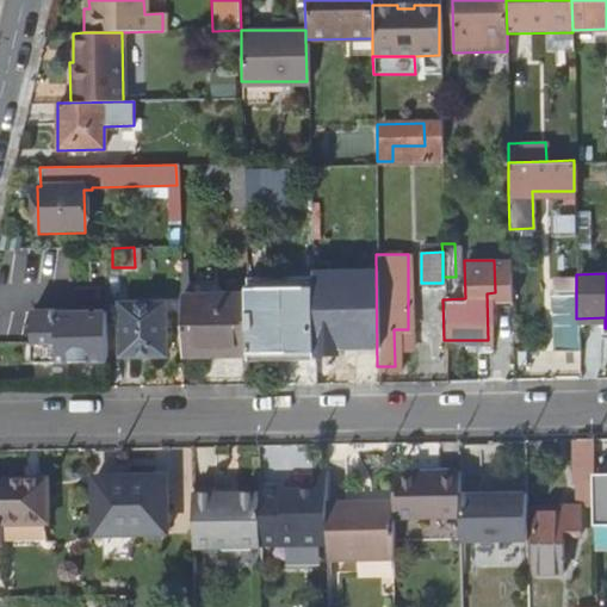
[(245,277),(245,289),(310,286),(310,274),(245,277)]
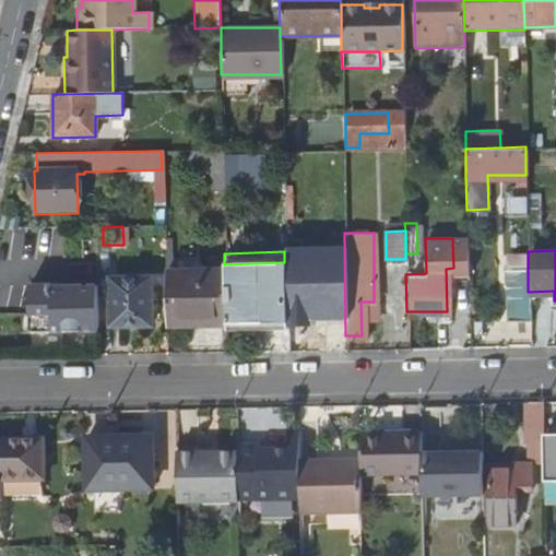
[(224,270),(225,323),(285,322),(284,295),(284,262),(224,264),(224,270)]
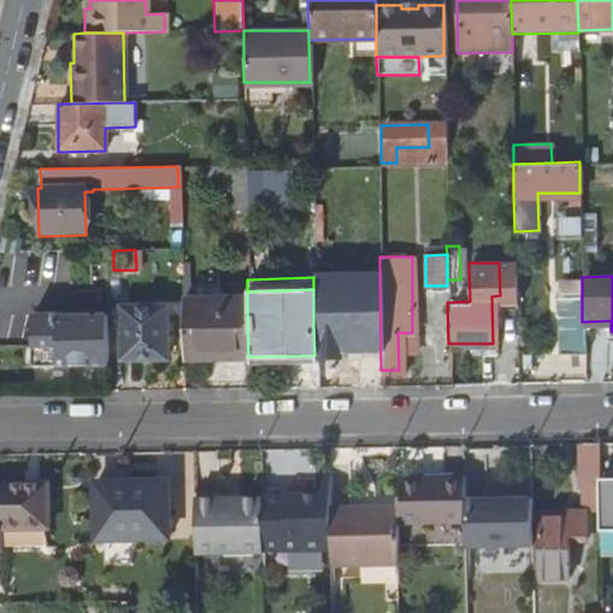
[(559,352),(583,352),(582,324),(582,322),(581,292),(558,292),(559,352)]
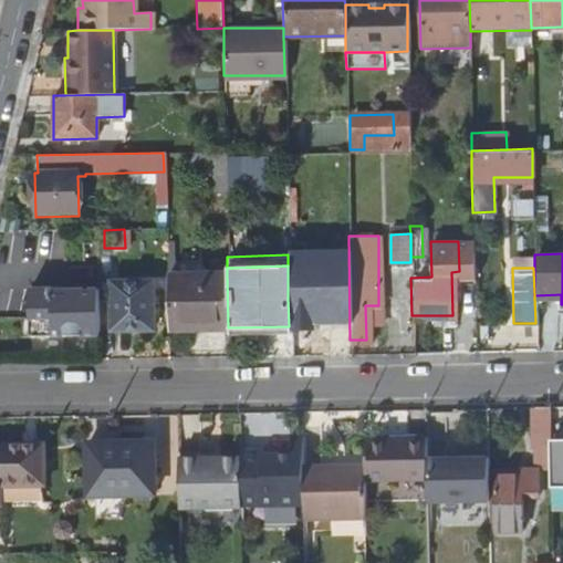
[(166,275),(167,330),(228,327),(227,273),(166,275)]
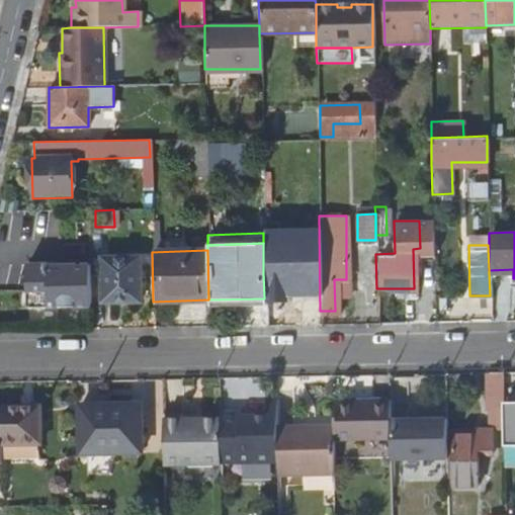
[(263,273),(264,298),(264,305),(264,309),(319,308),(319,254),(305,254),(306,273),(263,273)]
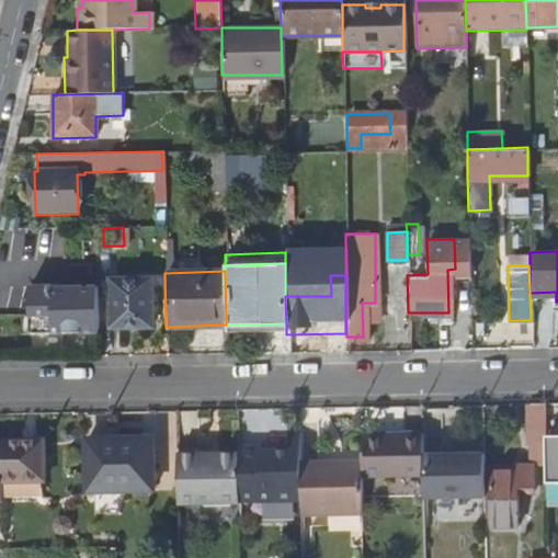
[(109,281),(110,328),(150,326),(149,280),(109,281)]
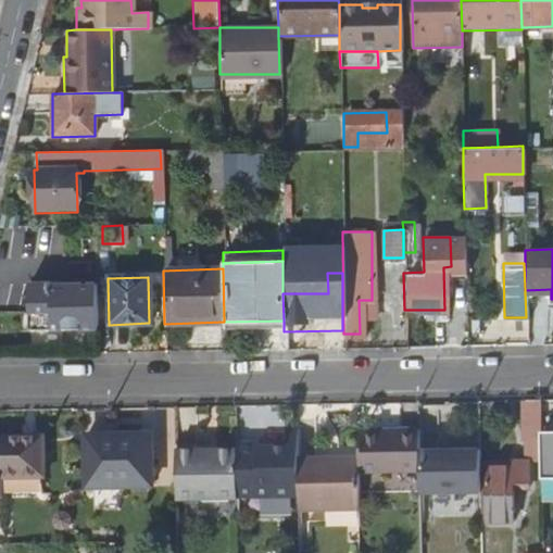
[(109,325),(108,278),(93,278),(93,285),(95,325),(109,325)]
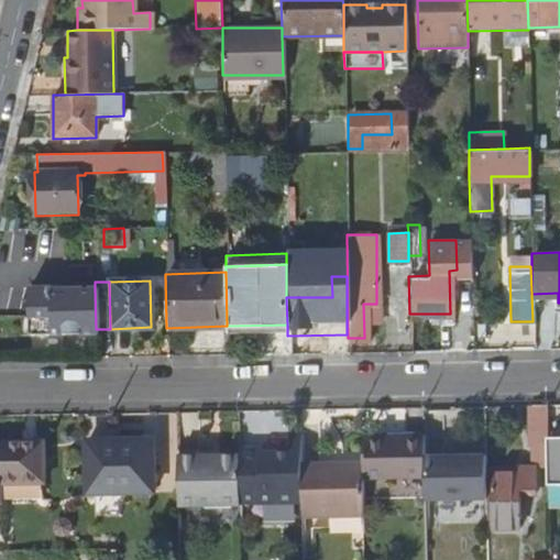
[(96,329),(95,288),(50,288),(50,287),(26,287),(28,336),(96,335),(96,329)]
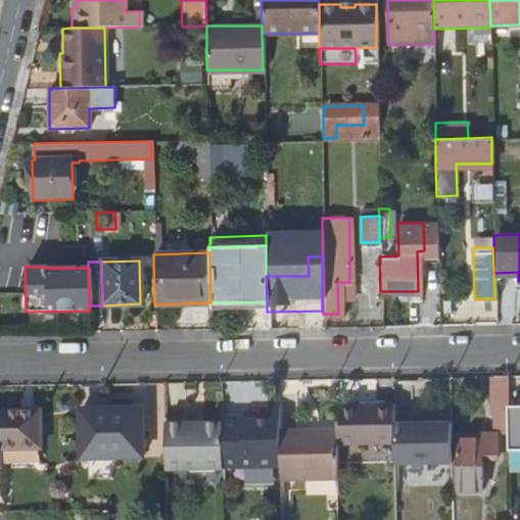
[(508,406),(507,373),(489,373),(490,419),(491,419),(492,420),(508,420),(508,406)]
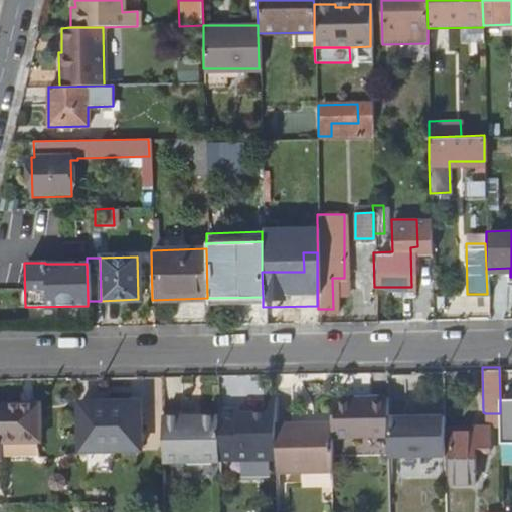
[(331,401),(331,420),(332,434),(388,433),(388,414),(388,394),(368,395),(368,401),(331,401)]
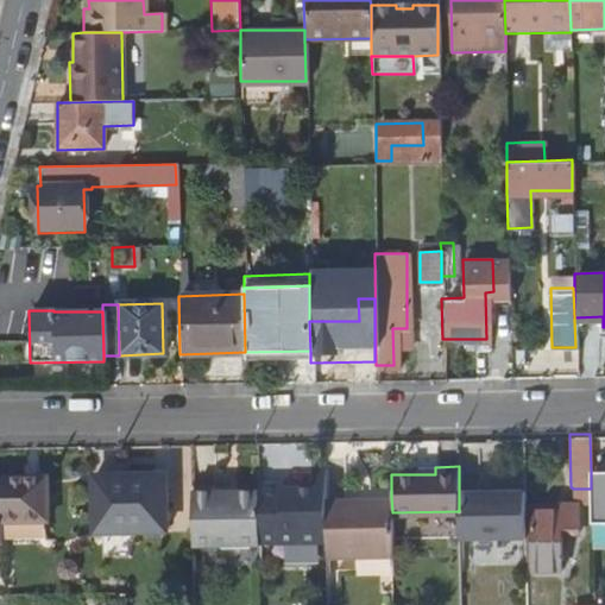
[(164,471),(131,472),(130,481),(164,480),(164,471)]
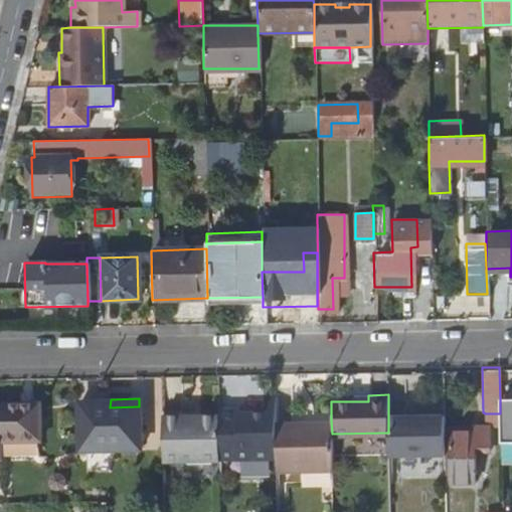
[(511,398),(500,399),(500,413),(500,443),(501,461),(511,460),(511,398)]
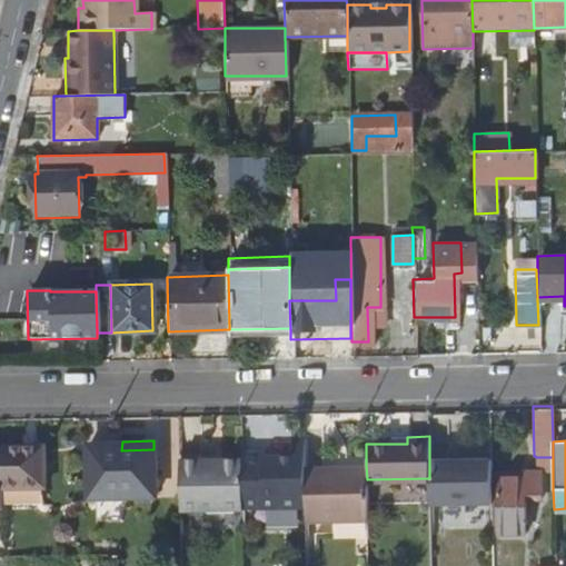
[(121,450),(122,442),(86,442),(87,494),(154,492),(154,449),(121,450)]
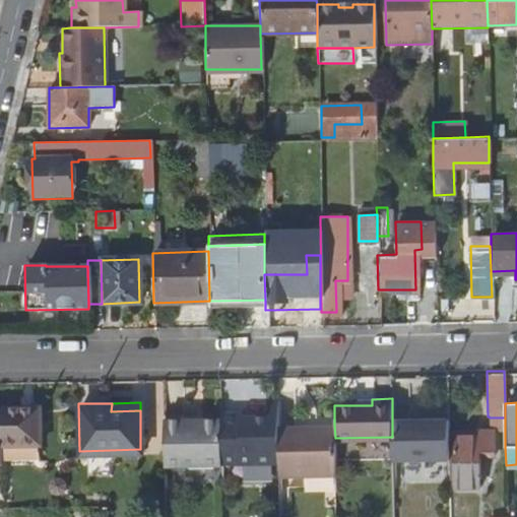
[(0,461),(0,446),(38,445),(38,413),(20,412),(20,406),(0,406),(0,461)]
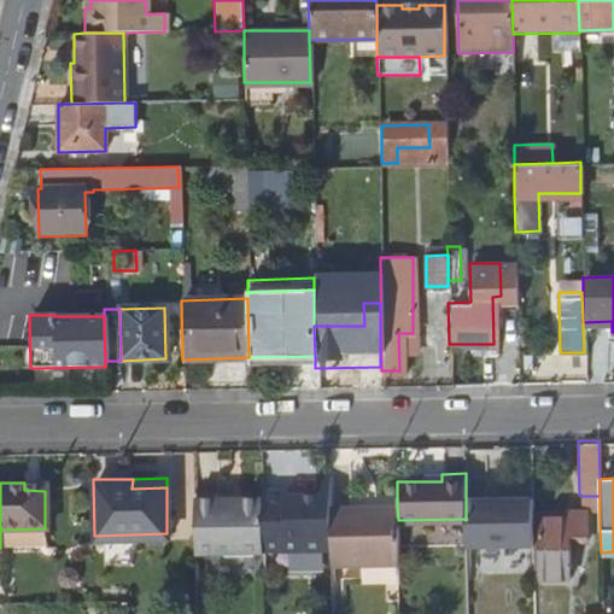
[(259,496),(261,551),(329,549),(328,507),(328,492),(284,495),(282,489),(259,491),(259,496)]
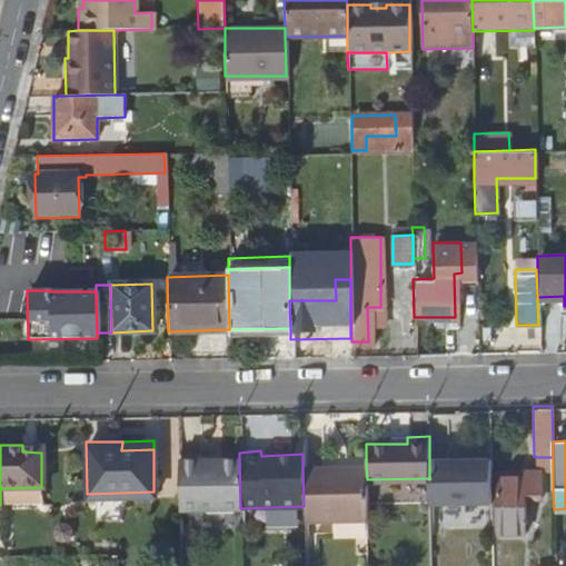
[(178,459),(179,512),(240,510),(240,508),(239,457),(178,459)]
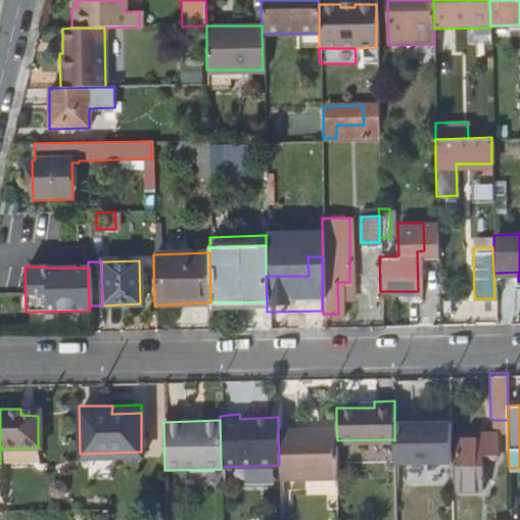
[(452,420),(394,421),(394,439),(395,462),(452,461),(452,433),(452,420)]
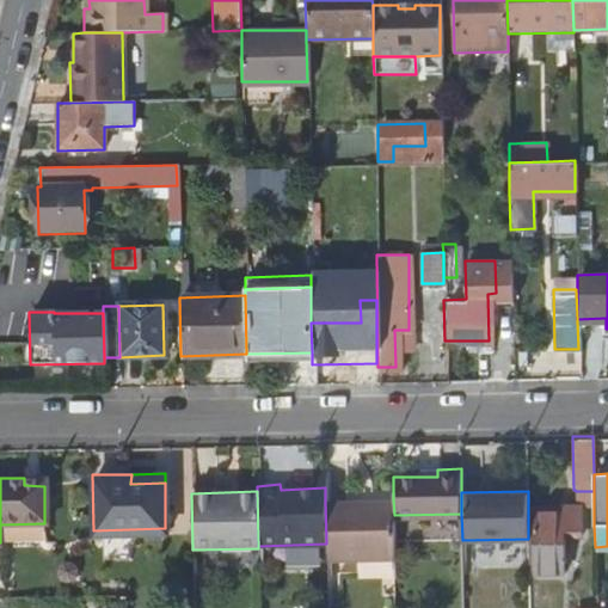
[(325,502),(326,544),(326,560),(394,559),(394,515),(393,499),(325,502)]
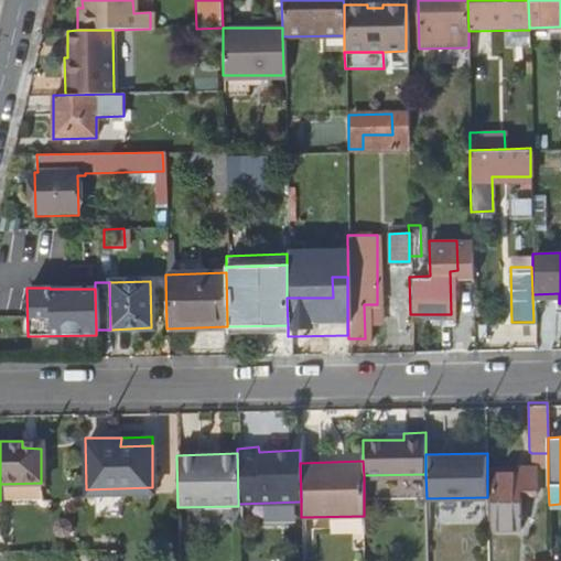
[(487,497),(488,529),(521,528),(520,493),(536,492),(535,467),(530,463),(522,463),(518,466),(519,471),(495,472),(494,467),(487,467),(487,497)]
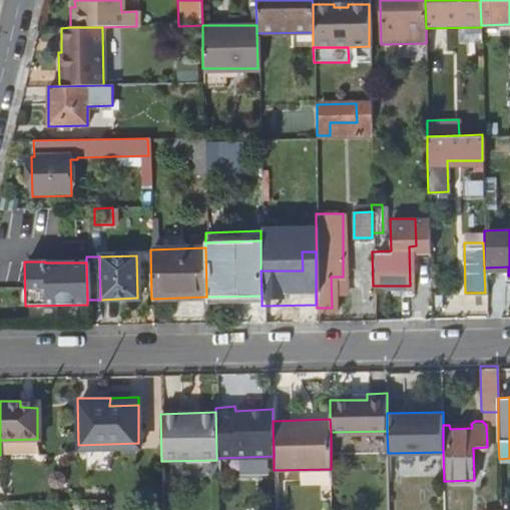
[(499,509),(499,479),(489,479),(489,504),(493,503),(493,509),(499,509)]
